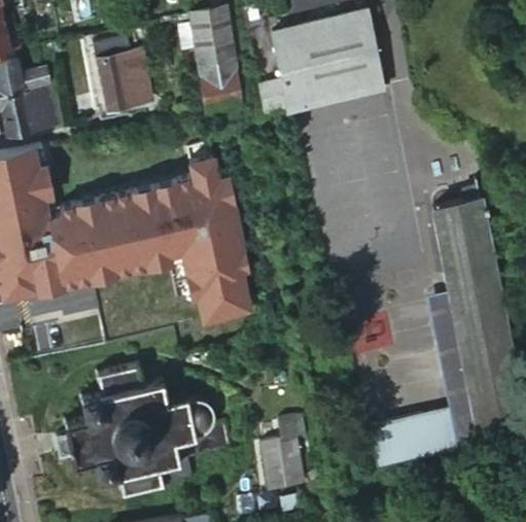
[(8,6),(6,0),(0,0),(0,55),(14,51),(15,59),(28,56),(15,5),(8,6)]
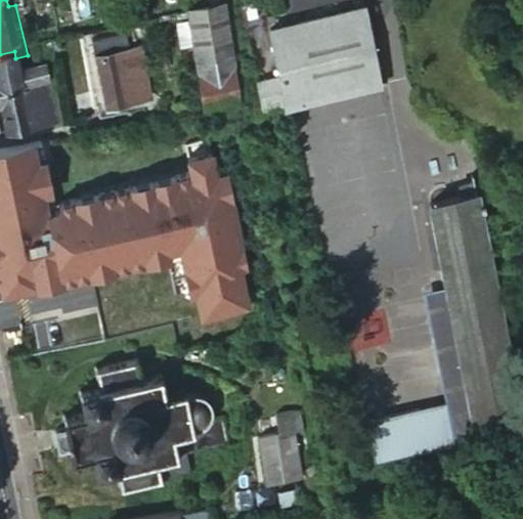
[(231,6),(194,11),(210,111),(246,104),(231,6)]
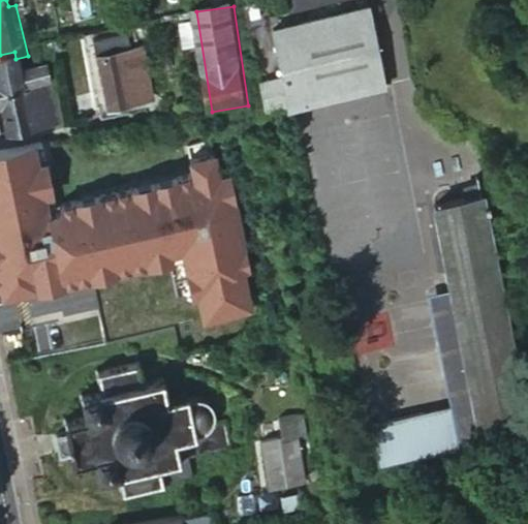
[(284,71),(286,100),(386,91),(378,9),(287,20),(286,10),(277,10),(284,71)]
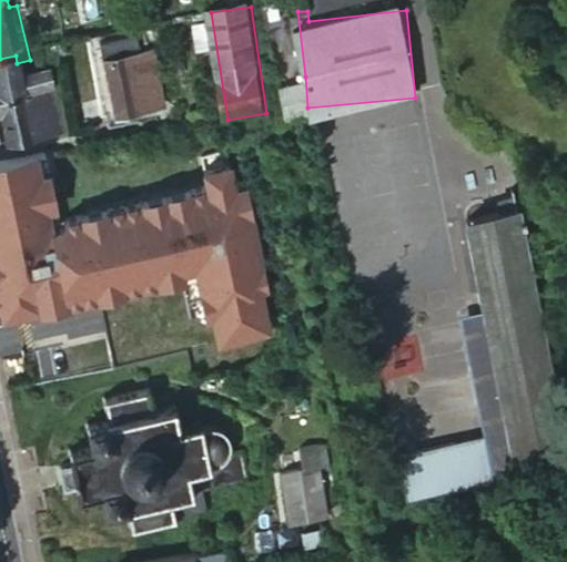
[(130,27),(98,34),(99,41),(115,38),(117,41),(141,36),(139,24),(130,27)]
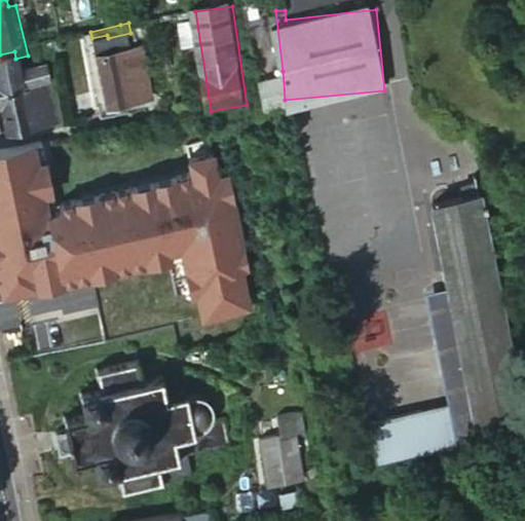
[(101,106),(104,118),(120,115),(117,104),(154,97),(145,46),(133,49),(133,41),(115,44),(117,51),(100,56),(109,104),(101,106)]
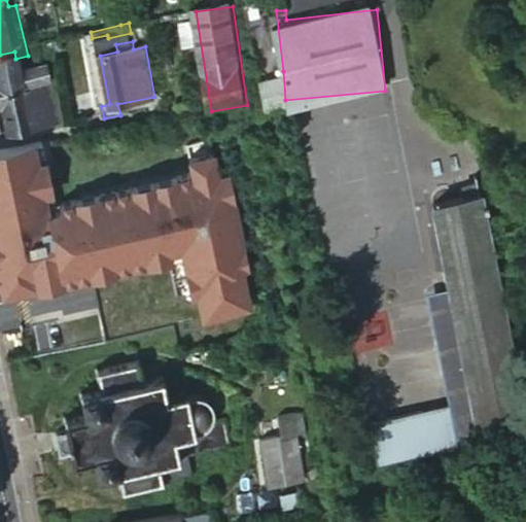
[(0,97),(2,97),(51,87),(44,51),(28,56),(15,59),(0,62),(0,97)]
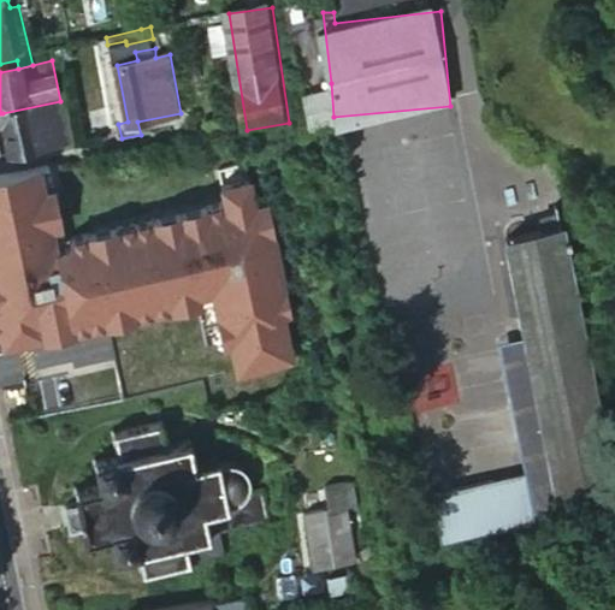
[(17,60),(0,64),(0,72),(18,69),(17,60)]
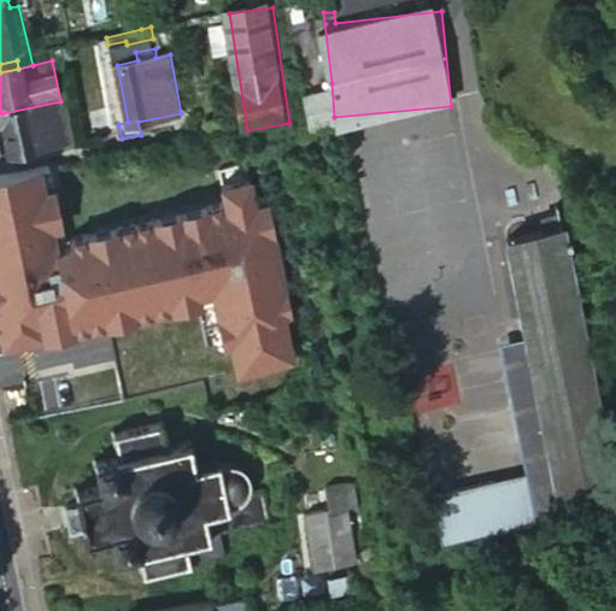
[(305,86),(310,119),(334,117),(332,83),(305,86)]
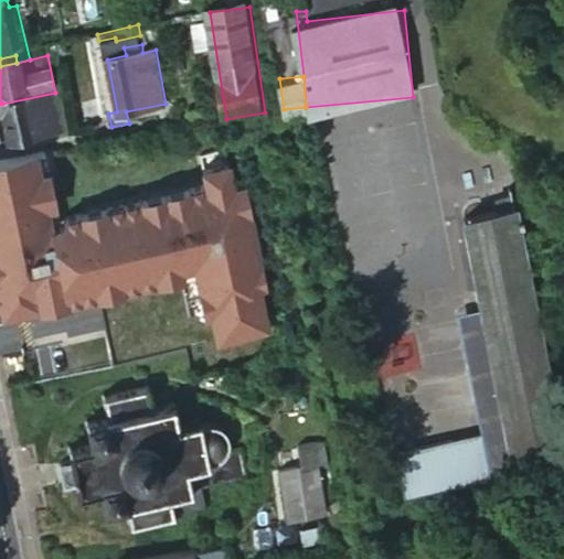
[(12,149),(64,138),(55,93),(2,104),(7,121),(12,149)]
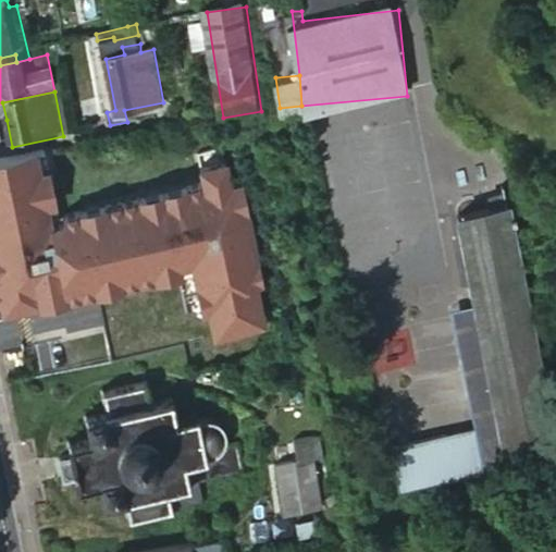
[(231,176),(206,181),(208,194),(58,220),(49,176),(40,179),(36,157),(0,163),(0,315),(4,314),(7,322),(100,303),(115,372),(187,357),(270,343),(261,296),(266,295),(243,189),(233,192),(231,176)]
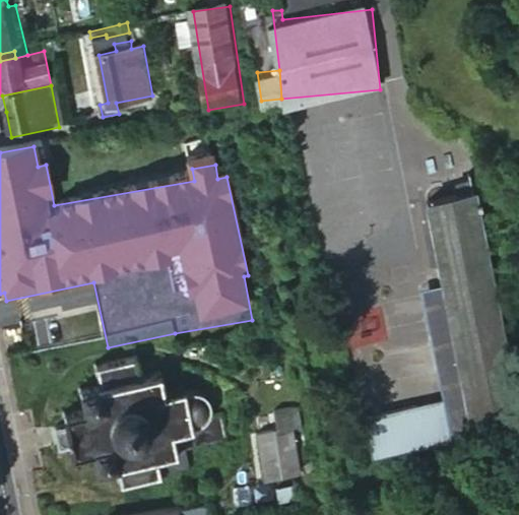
[(443,285),(472,420),(518,408),(518,398),(476,210),(480,209),(479,201),(474,203),(472,194),(425,204),(443,285)]
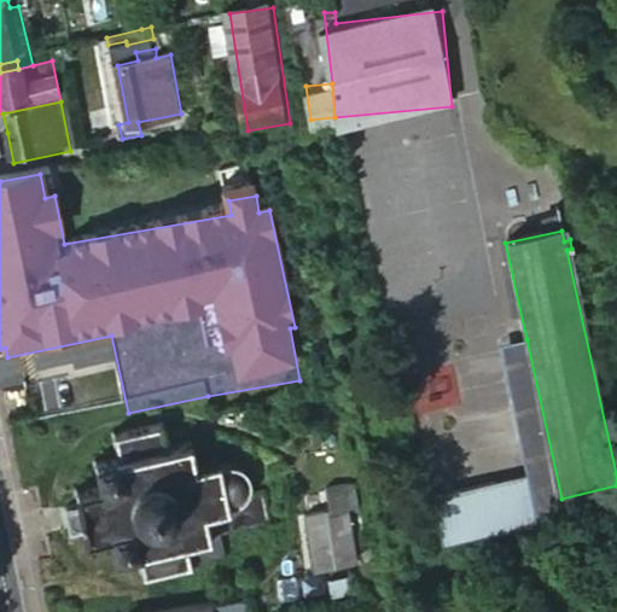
[(527,339),(500,345),(539,525),(565,518),(562,499),(527,339)]
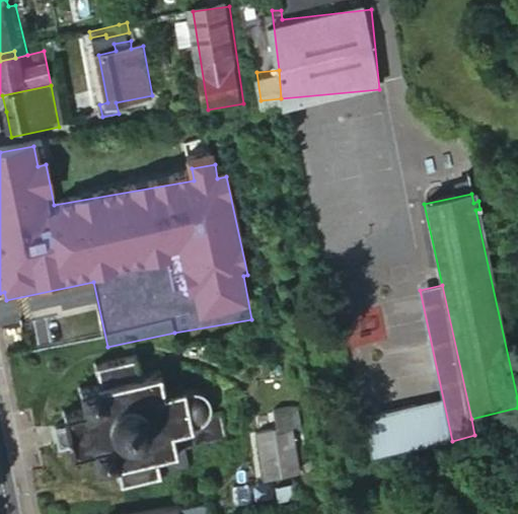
[(67,429),(53,431),(57,452),(72,450),(74,459),(93,456),(96,475),(117,472),(121,494),(162,487),(161,482),(182,478),(188,472),(183,453),(231,444),(226,418),(212,420),(214,413),(213,407),(210,401),(204,396),(199,394),(195,394),(190,394),(186,396),(185,394),(165,397),(161,380),(141,384),(136,365),(96,372),(100,392),(81,395),(84,416),(66,419),(67,429)]
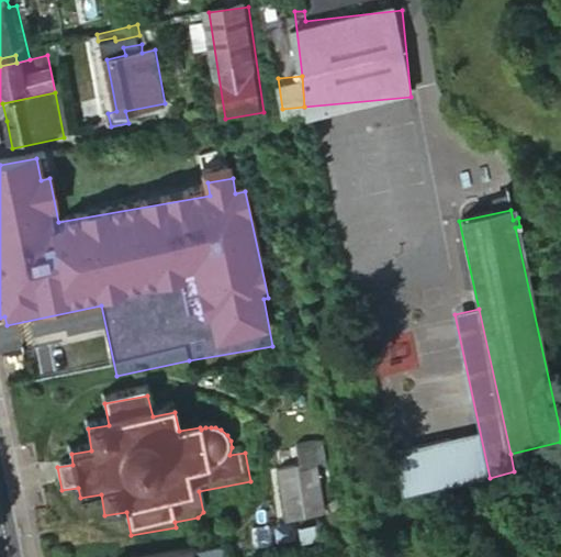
[(479,434),(397,452),(406,493),(489,476),(479,434)]
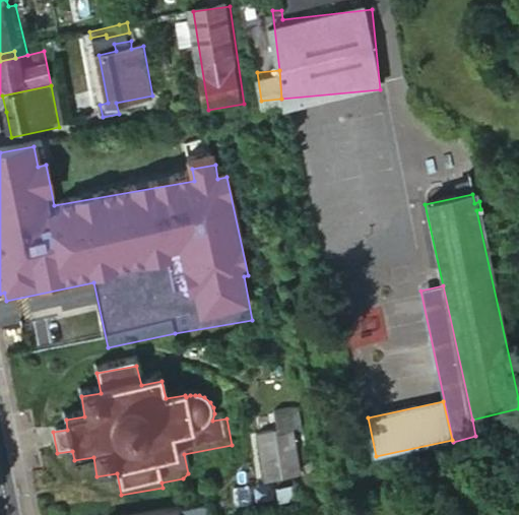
[(290,413),(295,433),(301,432),(298,412),(290,413)]
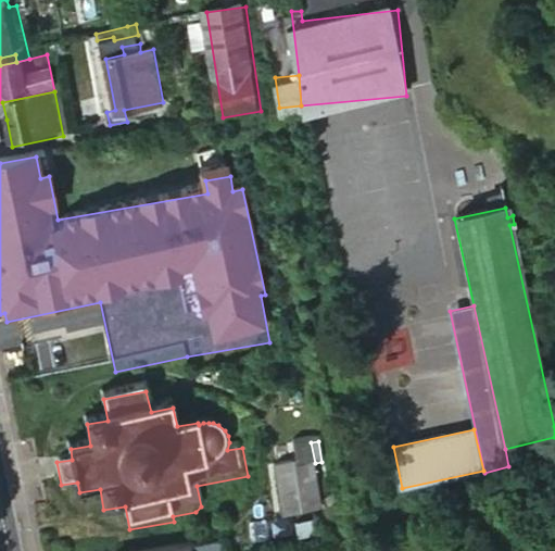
[(293,446),(298,466),(315,463),(311,442),(293,446)]
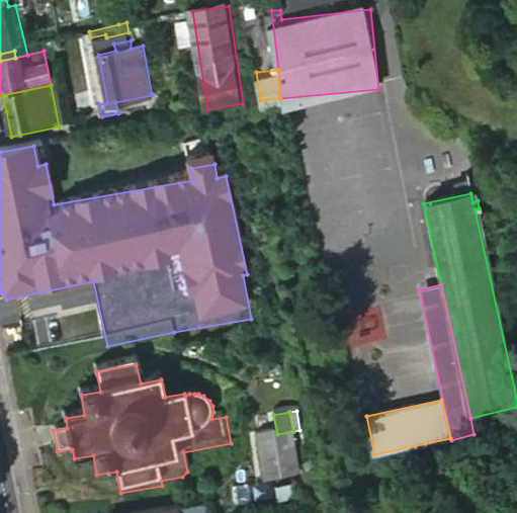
[(293,431),(277,434),(257,437),(264,482),(300,476),(293,431)]
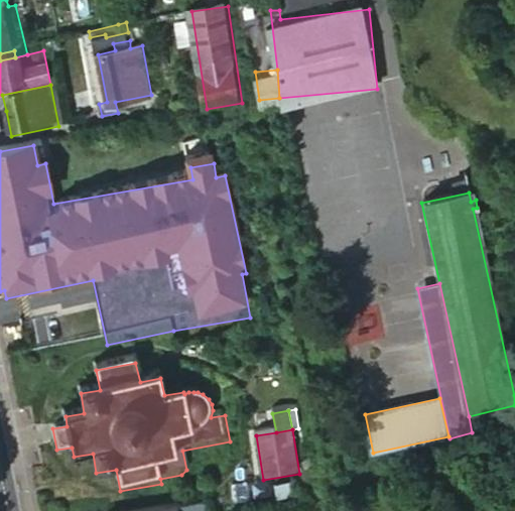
[(304,476),(307,495),(319,493),(317,474),(315,474),(311,454),(303,456),(307,476),(304,476)]
